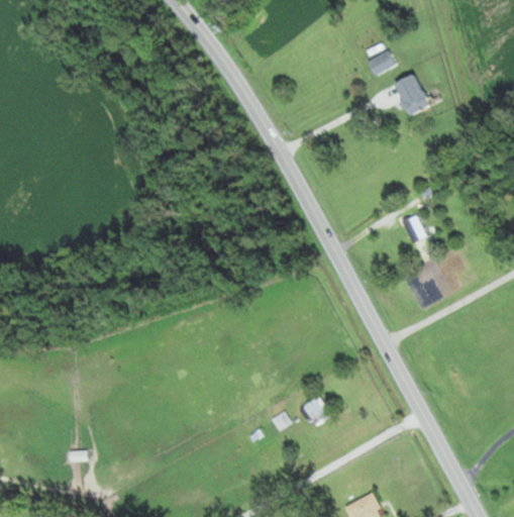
[(367,59),(375,74),(396,63),(388,47),(367,59)]
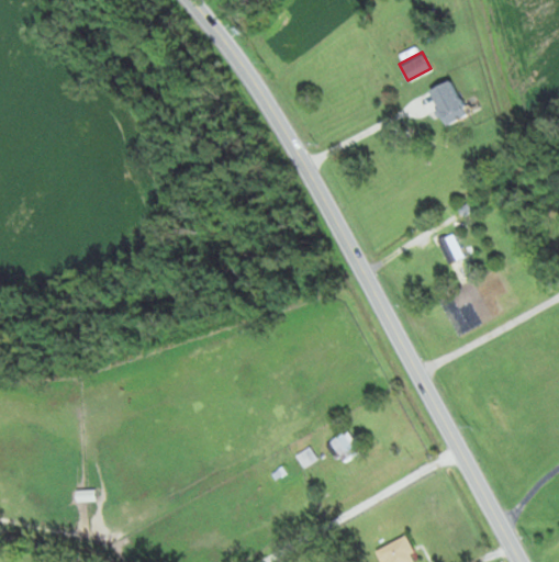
[(470,111),(450,78),(429,90),(449,123),(470,111)]
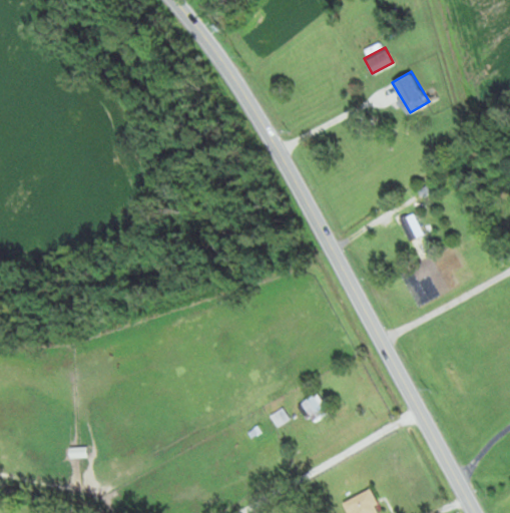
[(328,411),(316,393),(299,404),(311,422),(328,411)]
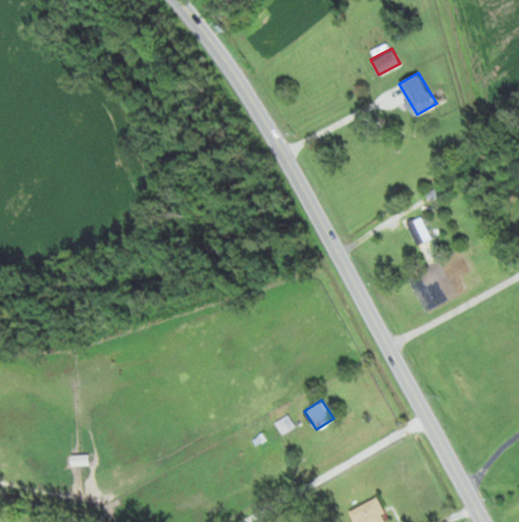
[(282,433),(295,425),(286,413),(274,422),(282,433)]
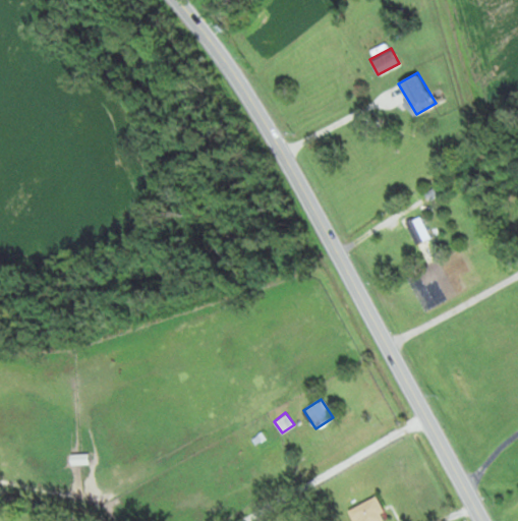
[(353,520),(378,520),(387,517),(376,496),(348,509),(353,520)]
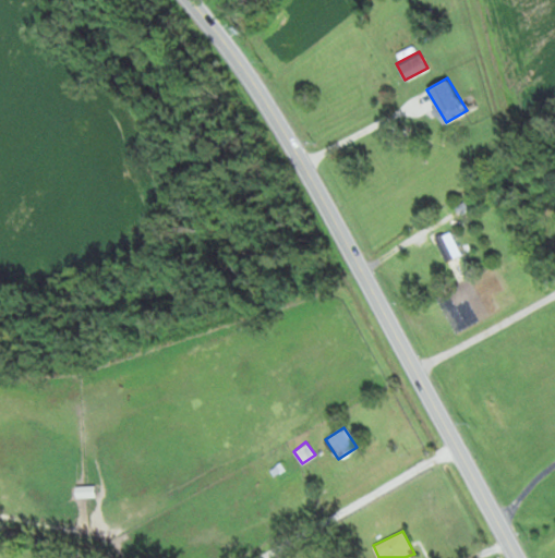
All buildings are outlined.
